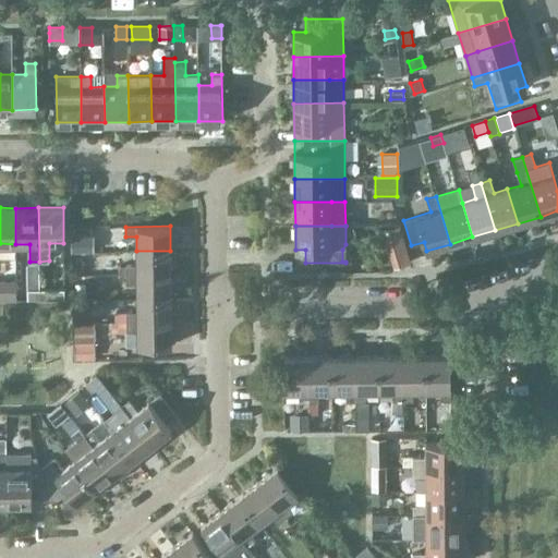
[(395,268),(410,263),(399,227),(384,231),(395,268)]
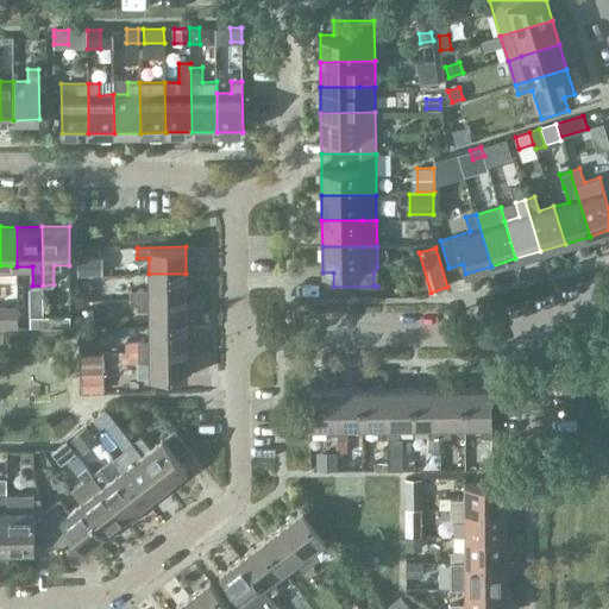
[(101,256),(77,256),(77,274),(101,272),(101,256)]
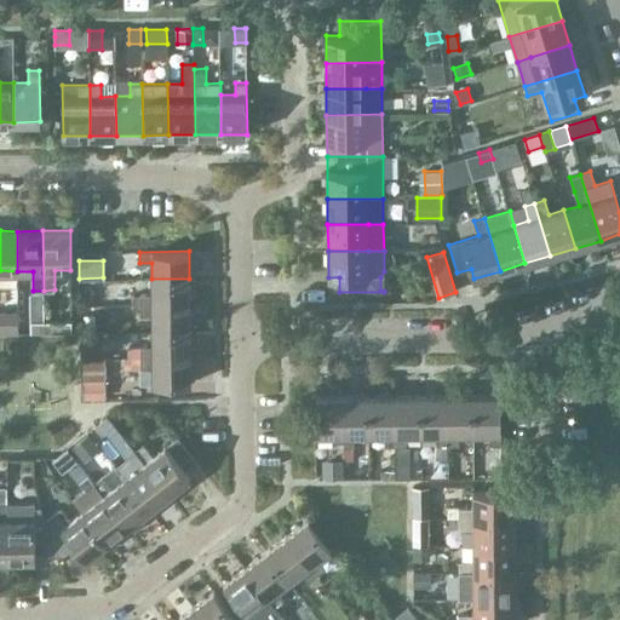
[(141,305),(189,304),(189,279),(151,279),(153,294),(141,294),(141,305)]
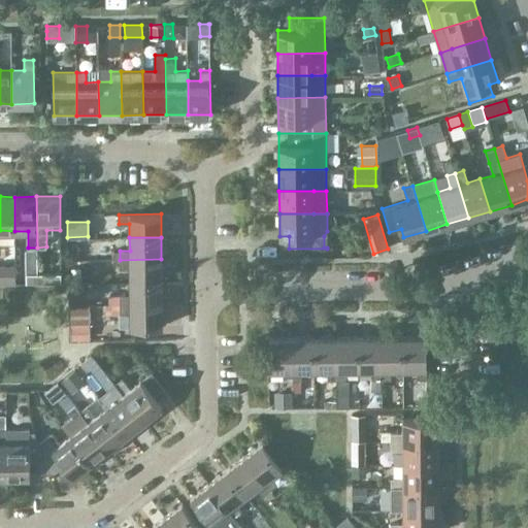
[(78,246),(70,246),(70,257),(78,257),(78,246)]
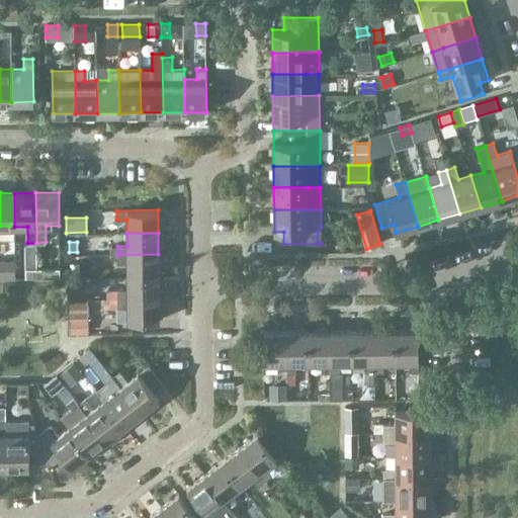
[(127,276),(159,276),(158,254),(117,255),(117,263),(127,263),(127,276)]
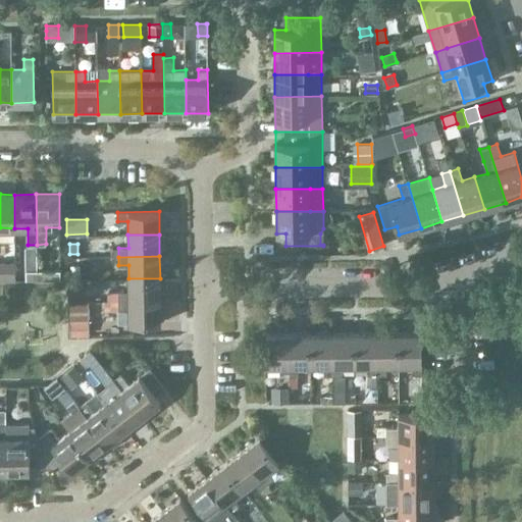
[(37,261),(25,261),(25,270),(38,270),(37,261)]
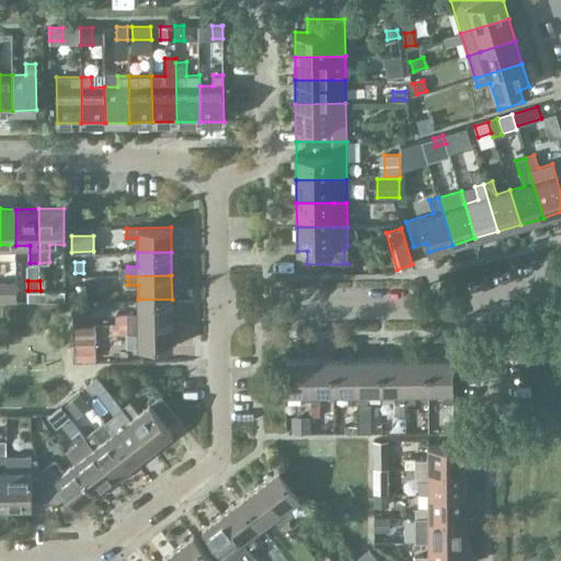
[(0,283),(0,300),(15,301),(15,283),(0,283)]
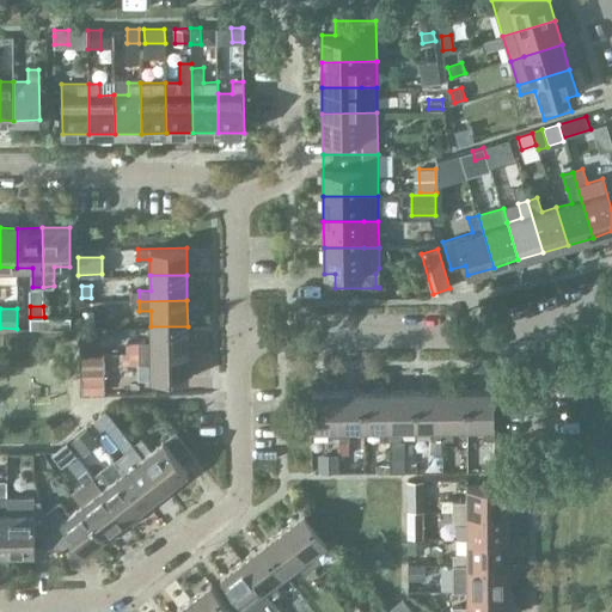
[(95,311),(83,311),(84,320),(95,320),(95,311)]
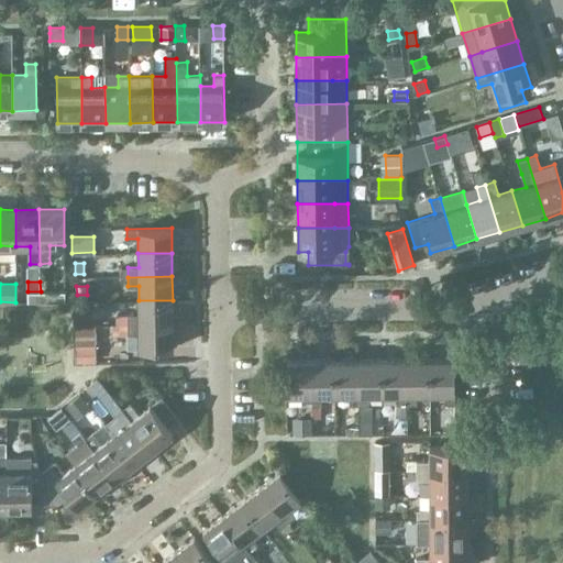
[(28,301),(41,301),(41,291),(28,291),(28,301)]
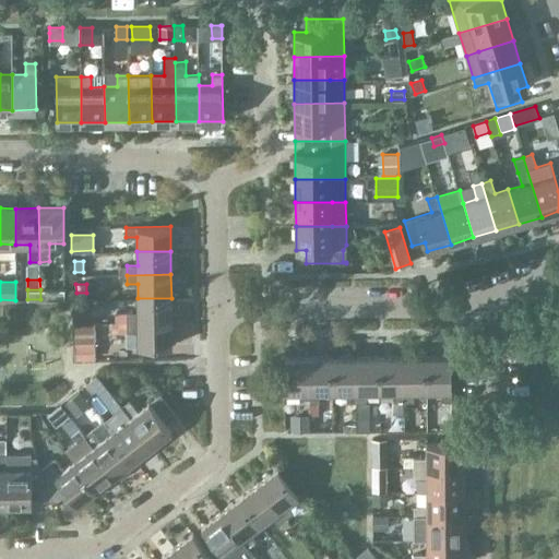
[(40,289),(40,299),(52,299),(52,289),(40,289)]
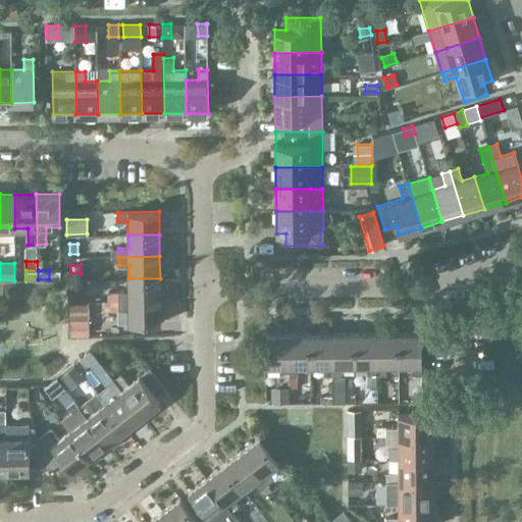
[(118,301),(160,300),(160,278),(128,278),(128,292),(118,292),(118,301)]
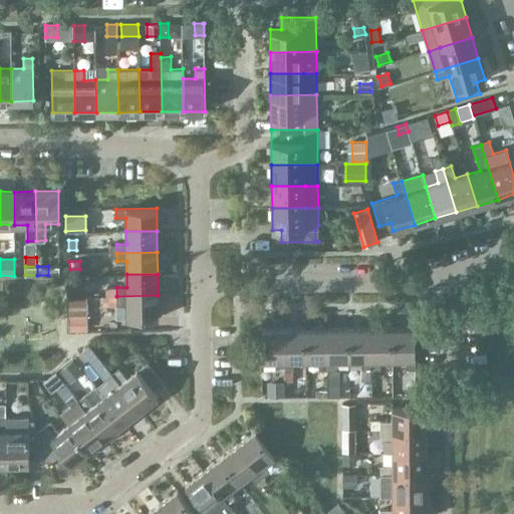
[(84,276),(69,276),(70,290),(84,290),(84,276)]
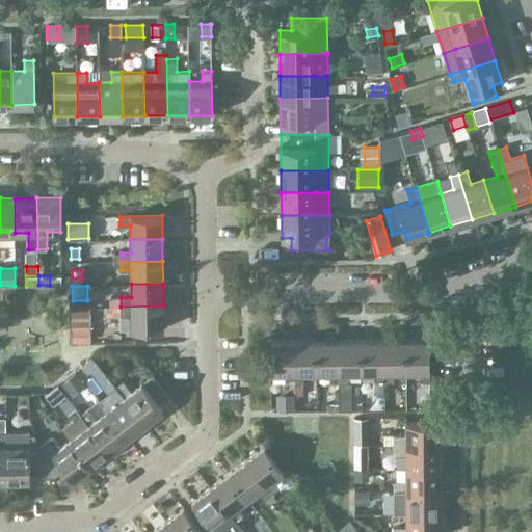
[(121,297),(110,297),(110,307),(121,307),(121,297)]
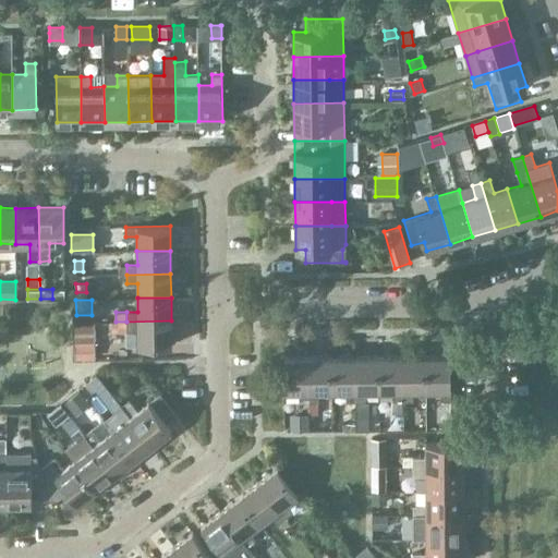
[(171,320),(126,322),(126,331),(137,331),(138,346),(171,344),(171,320)]
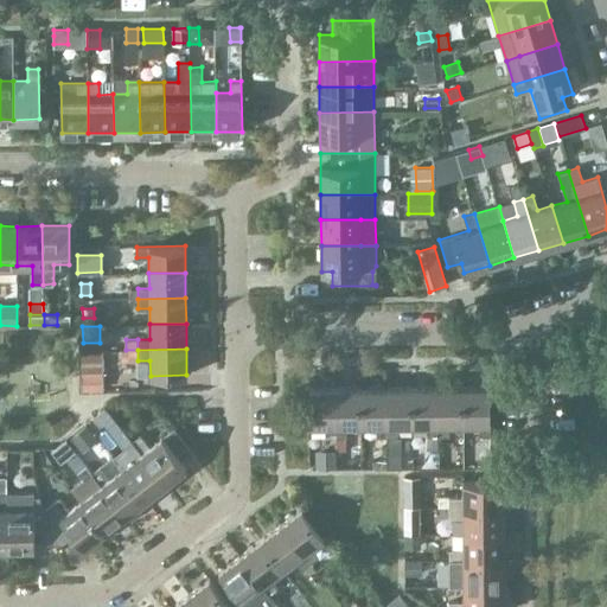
[(103,351),(82,351),(82,371),(103,371),(103,351)]
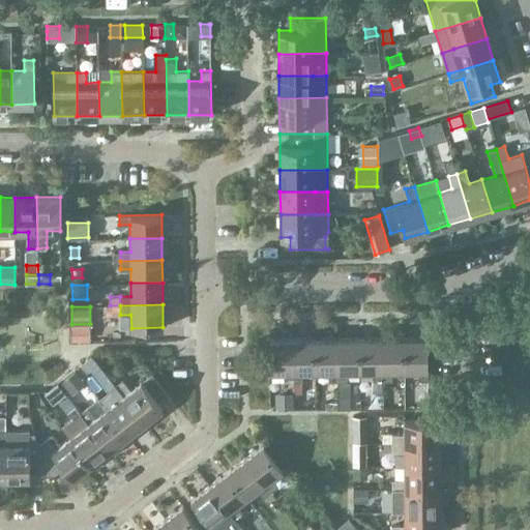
[(90,324),(71,324),(71,341),(90,341),(90,324)]
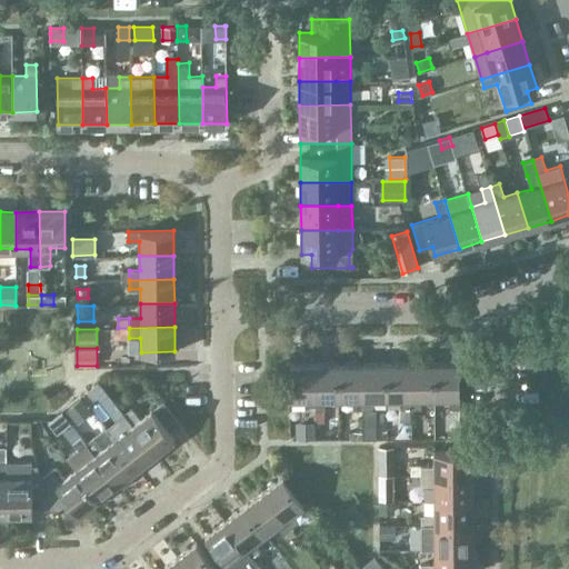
[(401,408),(411,408),(410,362),(387,363),(387,398),(401,397),(401,408)]
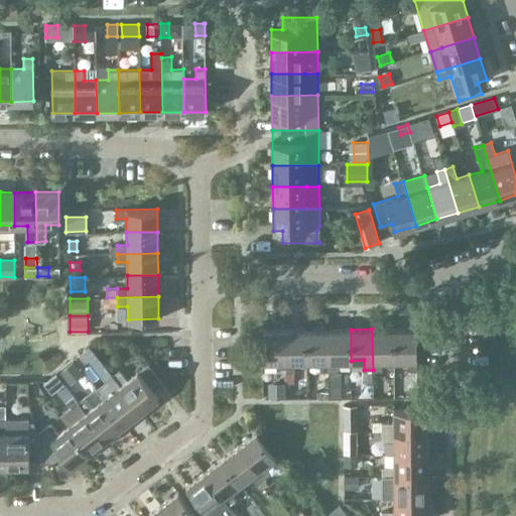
[(381,360),(394,360),(394,329),(372,329),(373,370),(381,370),(381,360)]
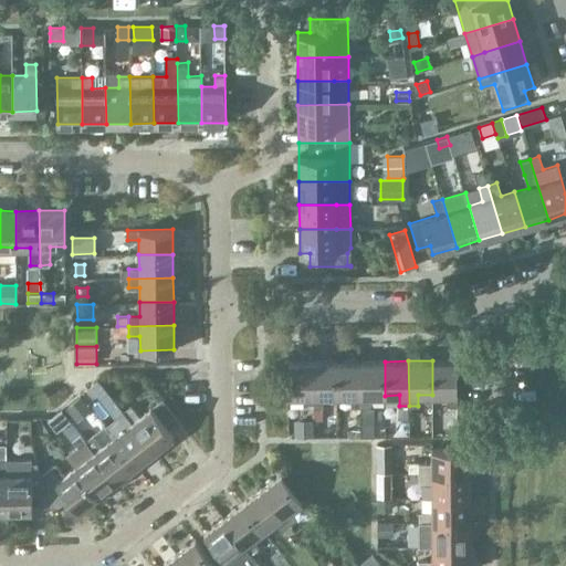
[(432,360),(432,395),(447,395),(447,406),(457,406),(457,360),(432,360)]
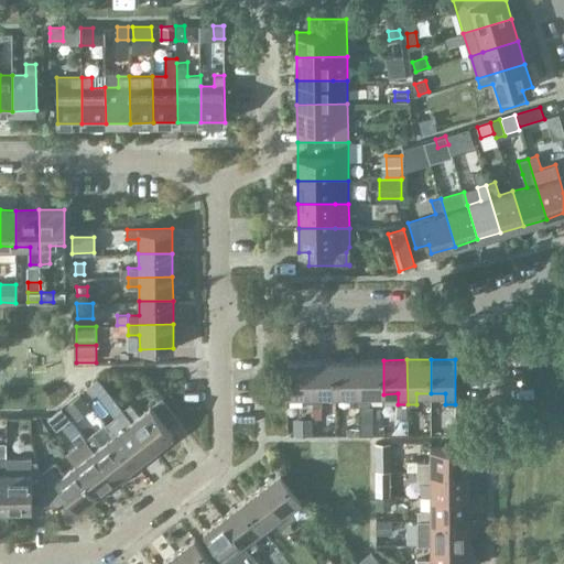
[(303,405),(312,405),(312,360),(288,361),(288,394),(303,394),(303,405)]
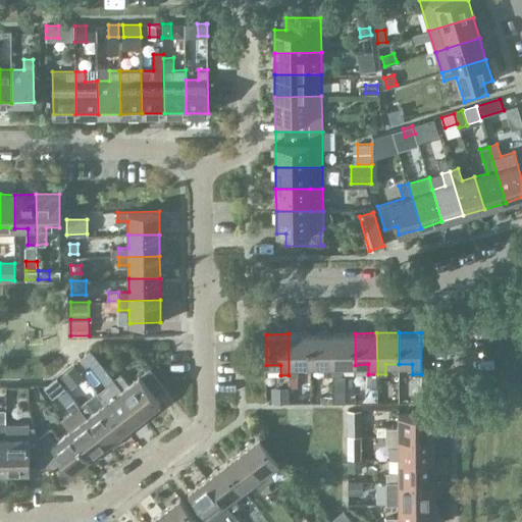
[(298,365),(311,365),(310,333),(289,333),(289,375),(298,375),(298,365)]
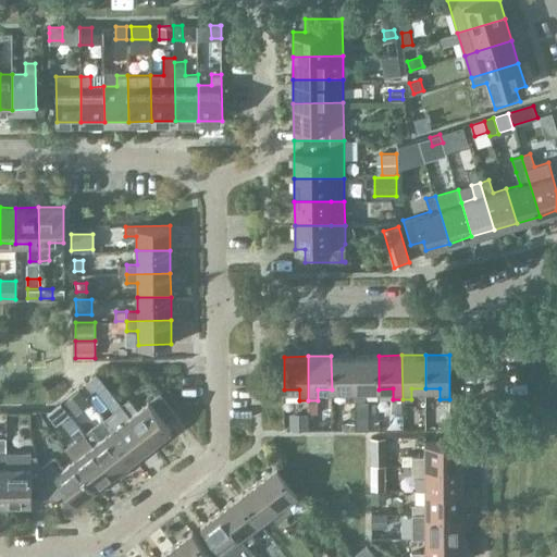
[(346,400),(356,400),(355,356),(331,356),(332,390),(346,390),(346,400)]
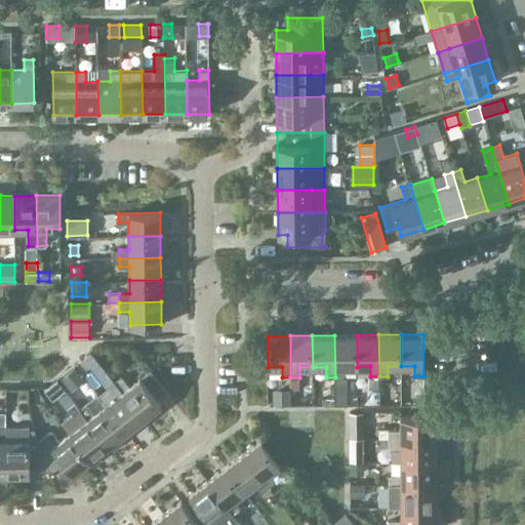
[(344,367),(357,367),(357,335),(334,335),(335,377),(344,377),(344,367)]
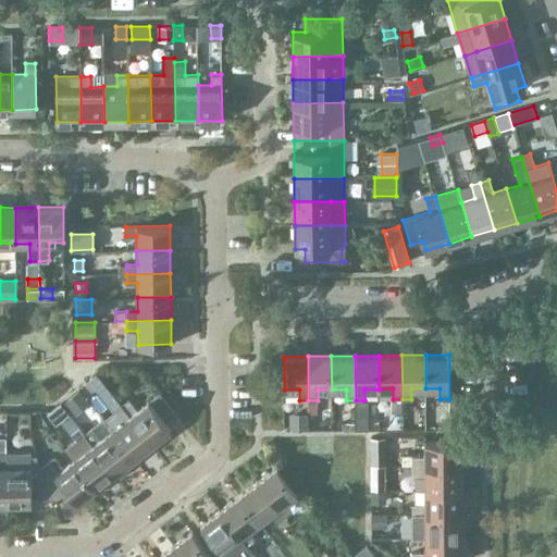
[(94,391),(103,383),(97,373),(86,382),(94,391)]
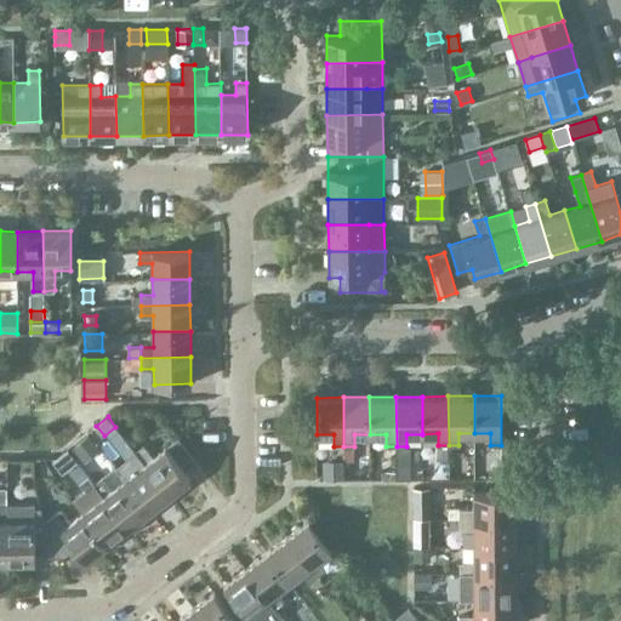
[(86,436),(72,446),(84,461),(97,449),(86,436)]
